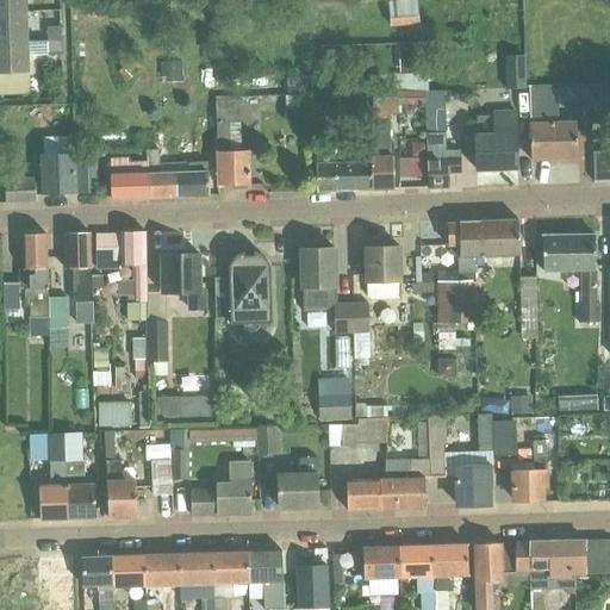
[(27,0),(0,0),(0,13),(29,13),(27,0)]
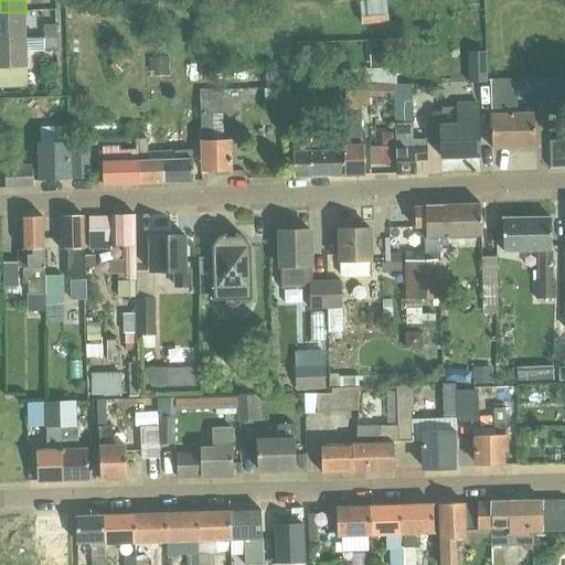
[(385,0),(374,0),(359,2),(361,24),(388,21),(385,0)]
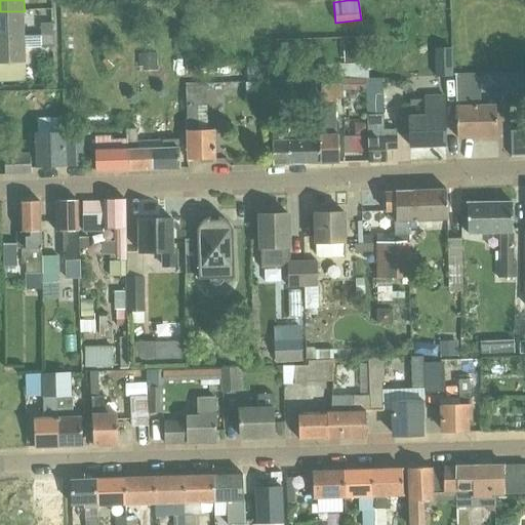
[(25,11),(0,11),(0,37),(25,36),(25,11)]
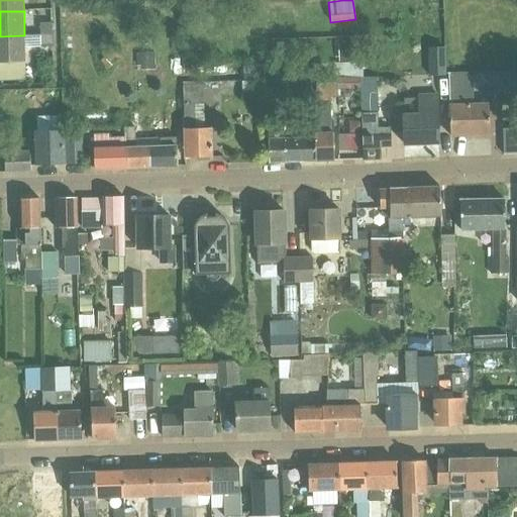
[(39,35),(52,35),(52,22),(39,23),(39,35)]
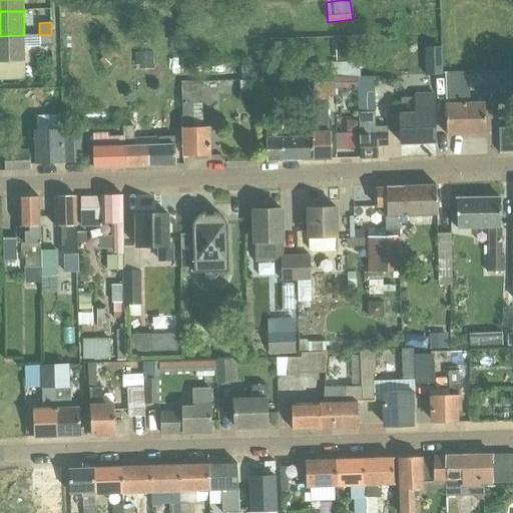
[(24,35),(0,36),(0,61),(25,61),(25,48),(52,47),(51,35),(39,35),(24,35)]
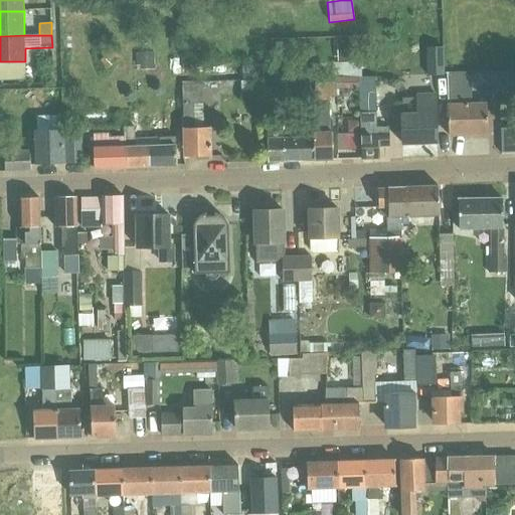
[(353,39),(339,39),(340,60),(354,60),(353,39)]
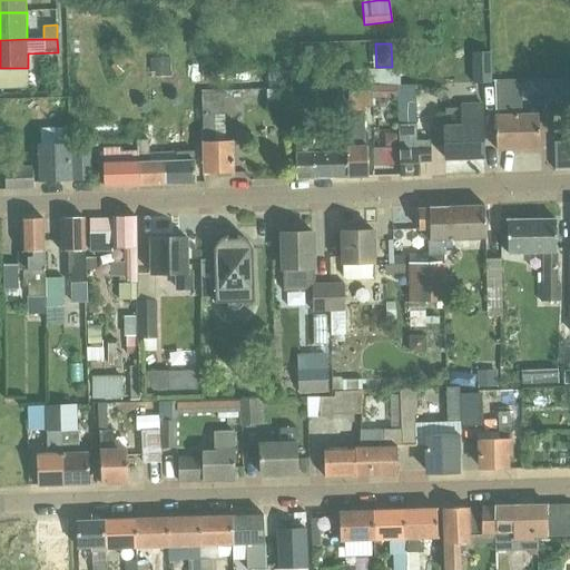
[(493,82),(492,52),(471,52),(471,84),(493,82)]
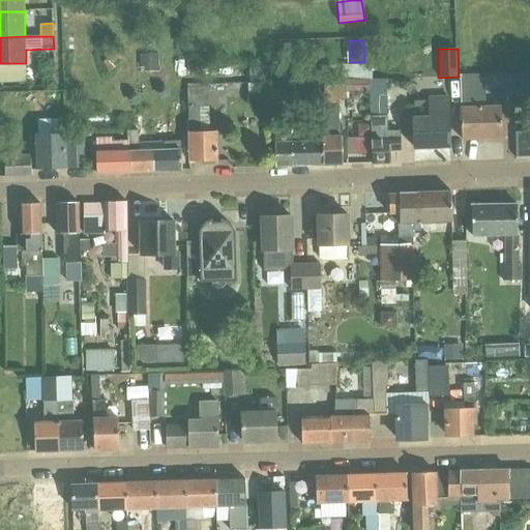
[(111,55),(104,63),(112,70),(119,63),(111,55)]
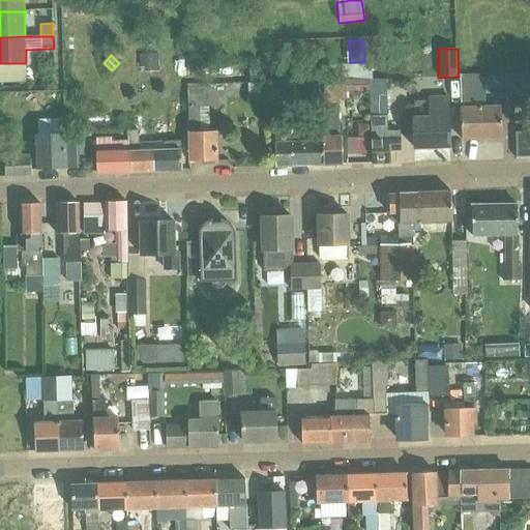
[(341,81),(346,81),(352,81),(373,80),(373,65),(341,66),(341,81)]
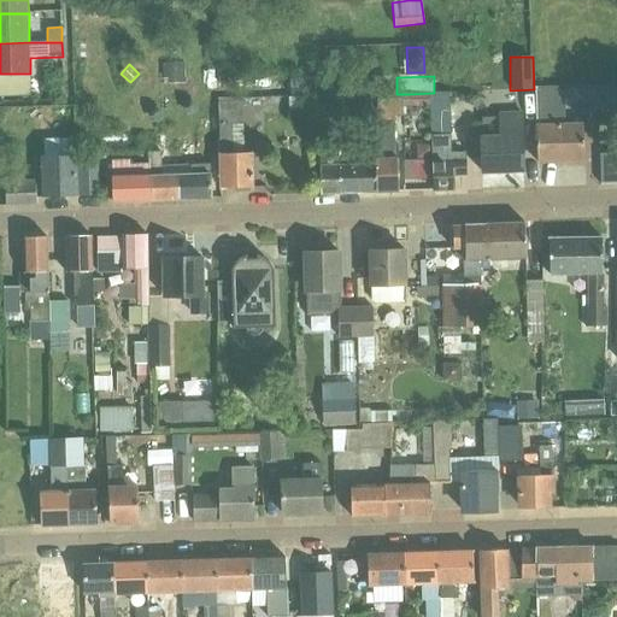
[(377,81),(358,81),(358,92),(377,92),(377,81)]
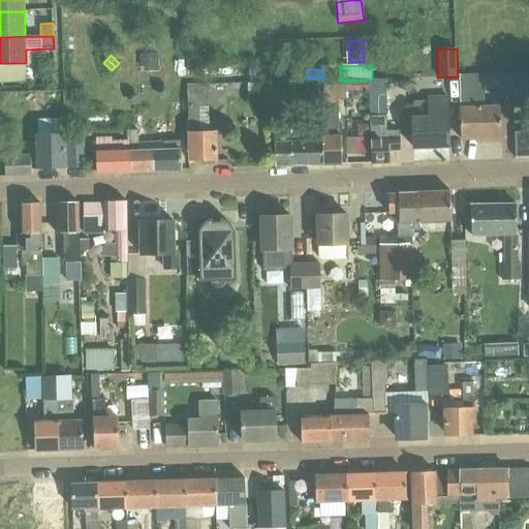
[(484,73),(459,74),(460,105),(485,104),(484,73)]
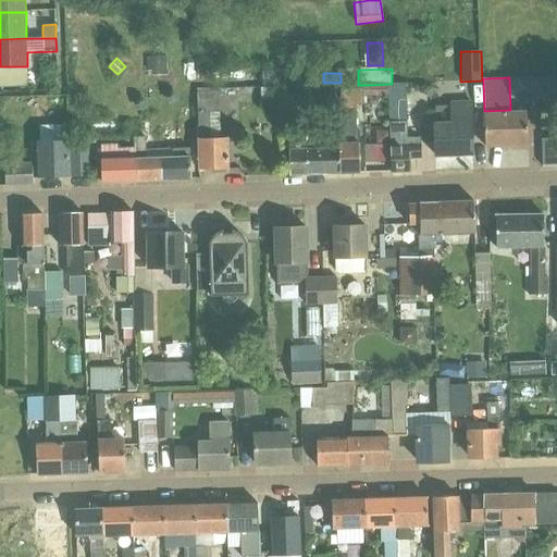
[(357,85),(341,85),(341,100),(339,112),(339,149),(341,175),(361,174),(360,144),(357,144),(357,112),(357,106),(357,85)]
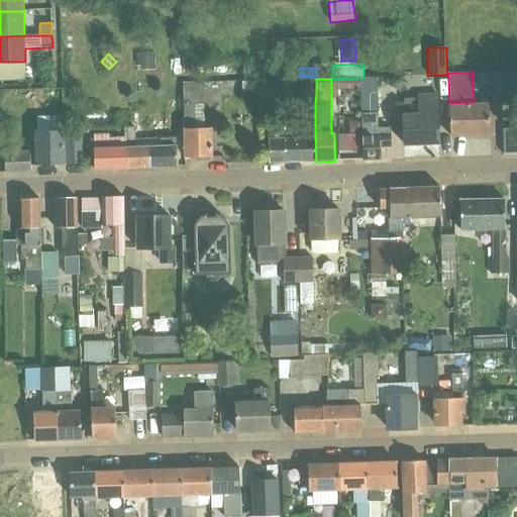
[(337,79),(337,90),(362,90),(362,79),(337,79)]
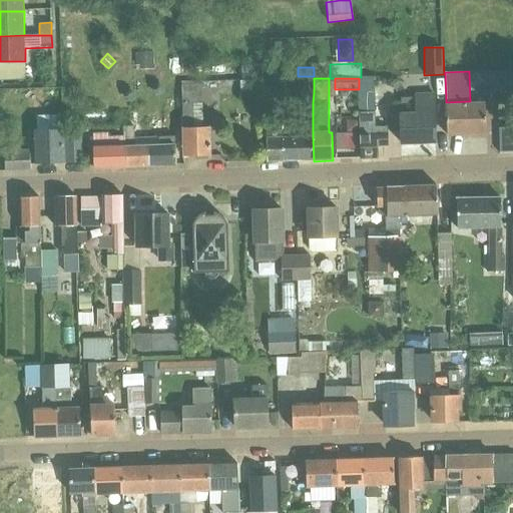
[(377,127),(375,78),(359,78),(362,159),(379,158),(378,146),(390,146),(389,127),(377,127)]
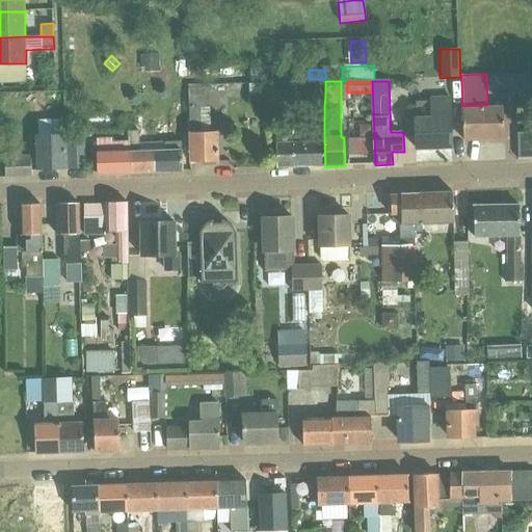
[(303,82),(294,100),(308,107),(317,89),(303,82)]
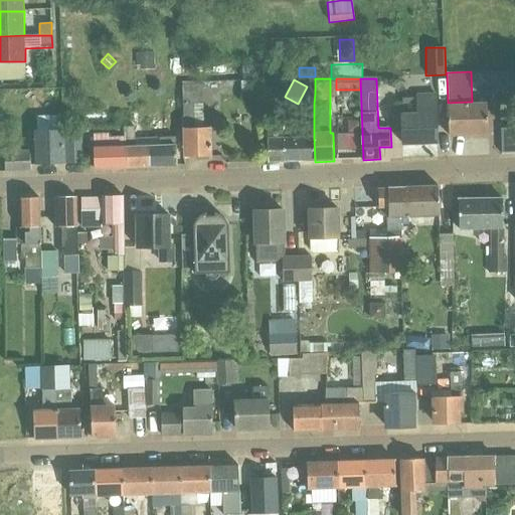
[(255,80),(241,81),(242,94),(256,94),(255,80)]
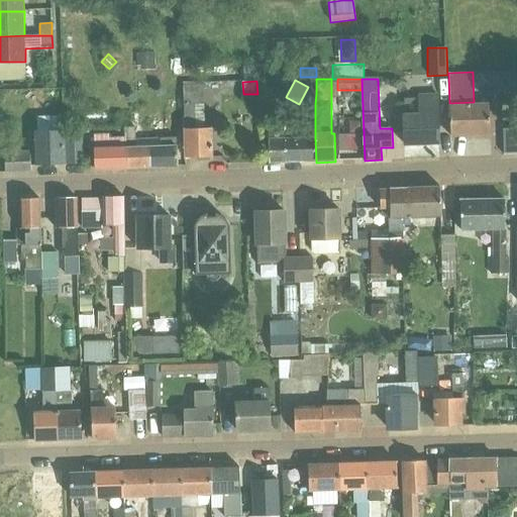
[(204,87),(184,88),(186,159),(198,158),(199,160),(208,160),(209,158),(212,158),(211,128),(205,128),(196,128),(195,105),(205,105),(204,87)]
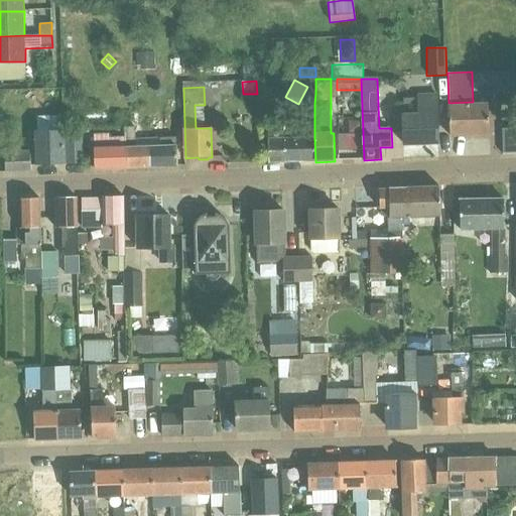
[(404,145),(439,144),(438,95),(418,96),(418,115),(403,115),(404,145)]
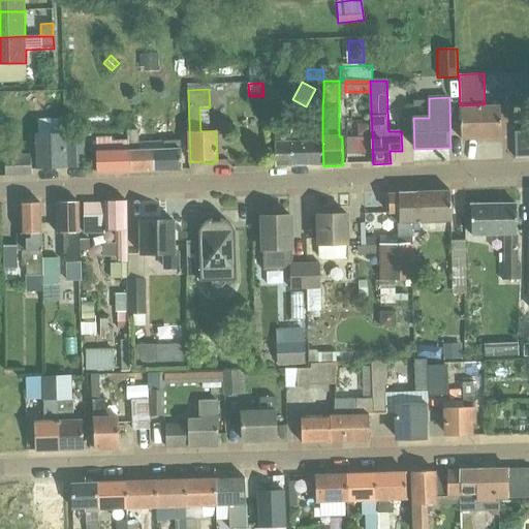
[(502,138),(501,105),(461,107),(462,139),(502,138)]
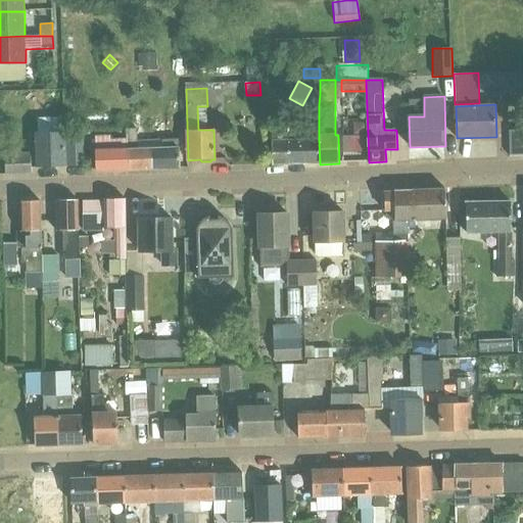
[(38,133),(36,133),(38,168),(65,167),(64,132),(63,132),(62,117),(37,119),(38,133)]
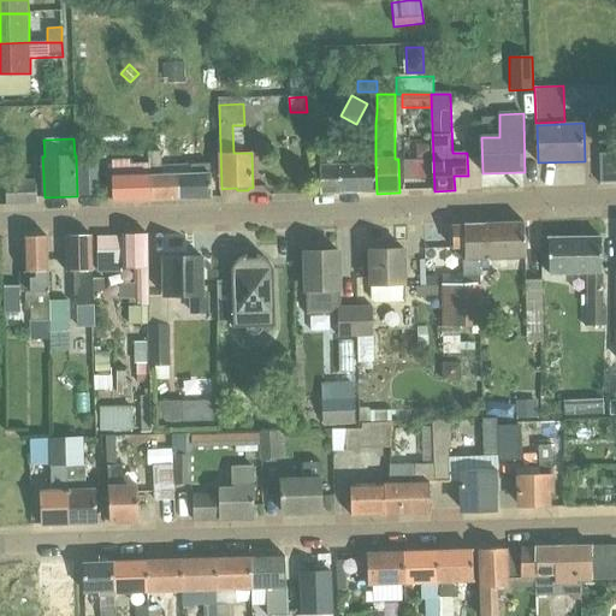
[(430,147),(416,147),(416,160),(430,159),(430,147)]
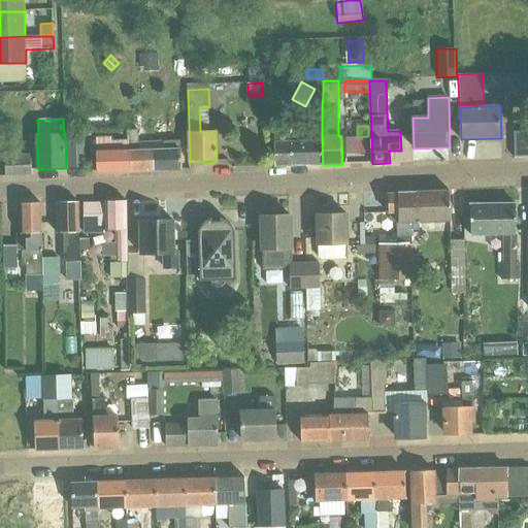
[(520,151),(520,127),(504,127),(504,151),(520,151)]
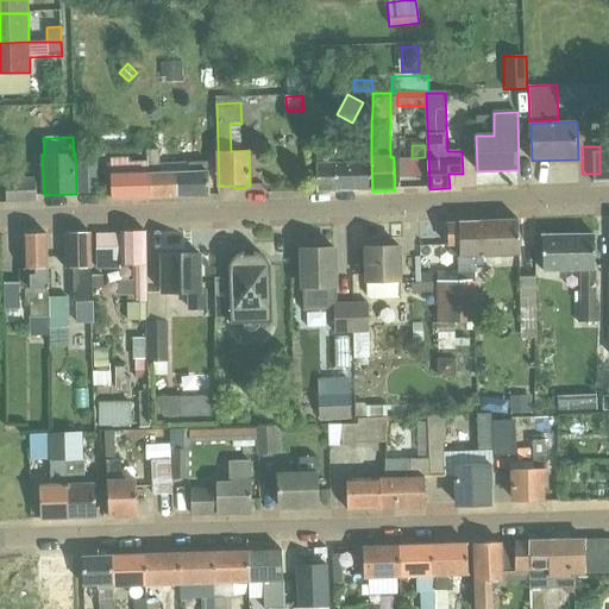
[(148,164),(149,199),(208,196),(208,162),(161,164),(159,150),(148,151),(148,164)]
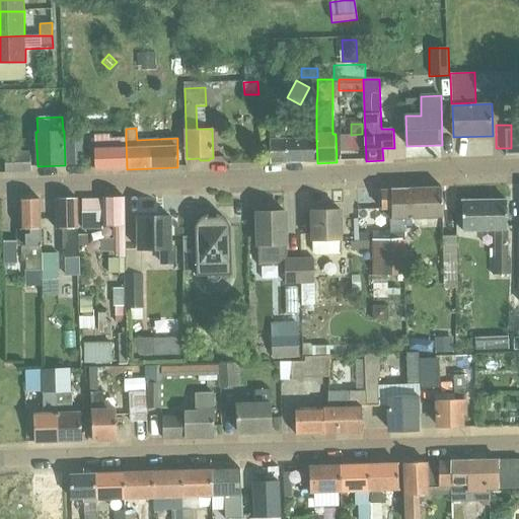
[(68,165),(84,164),(83,133),(67,133),(68,165)]
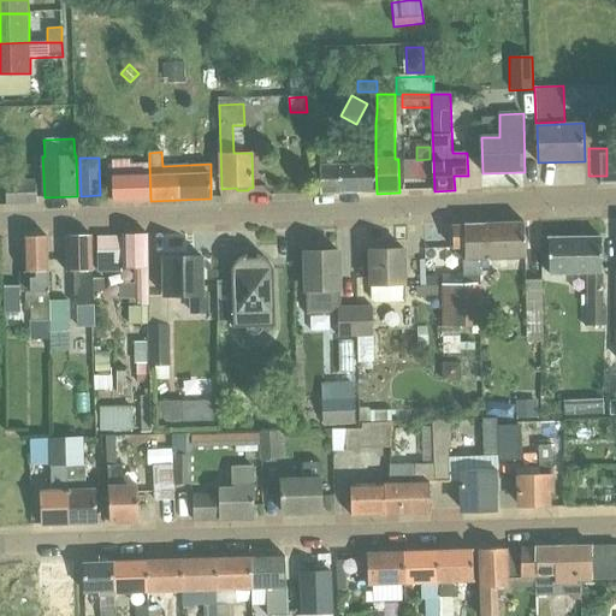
[(377,194),(375,165),(339,165),(339,158),(320,158),(321,195),(377,194)]
